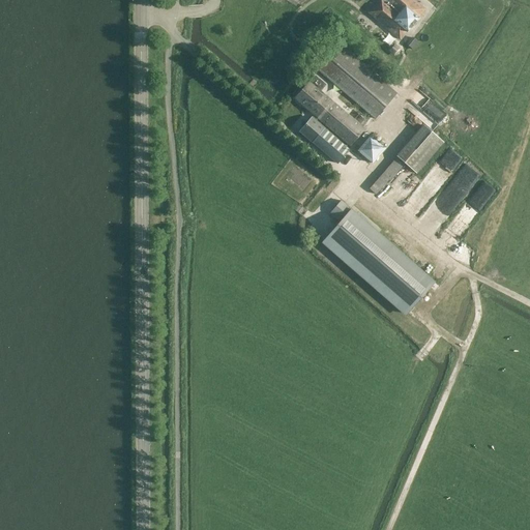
[(419,19),(425,10),(413,0),(379,0),(369,13),(400,40),(407,32),(408,33),(420,19),(419,19)]
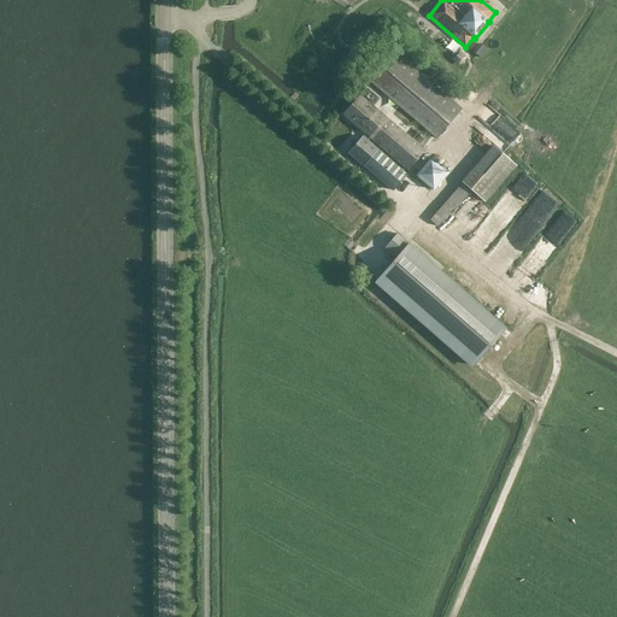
[(487,51),(483,46),(481,45),(474,53),(476,56),(481,59),(487,51)]
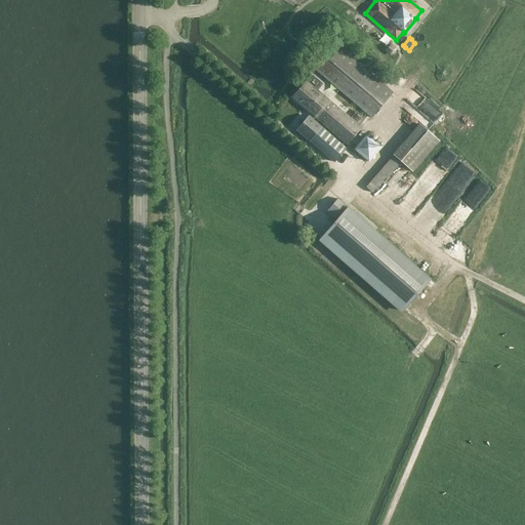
[(316,71),(371,117),(372,118),(393,92),(336,45),(316,71)]
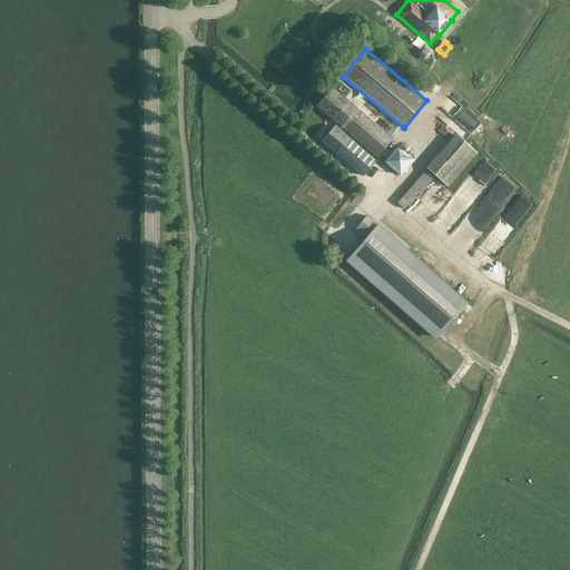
[(377,157),(393,139),(333,89),(317,107),(340,126),(344,129),(377,157)]
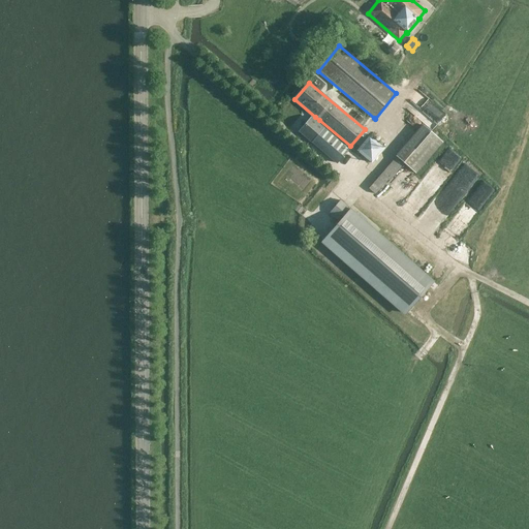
[(437,124),(446,115),(428,96),(418,105),(437,124)]
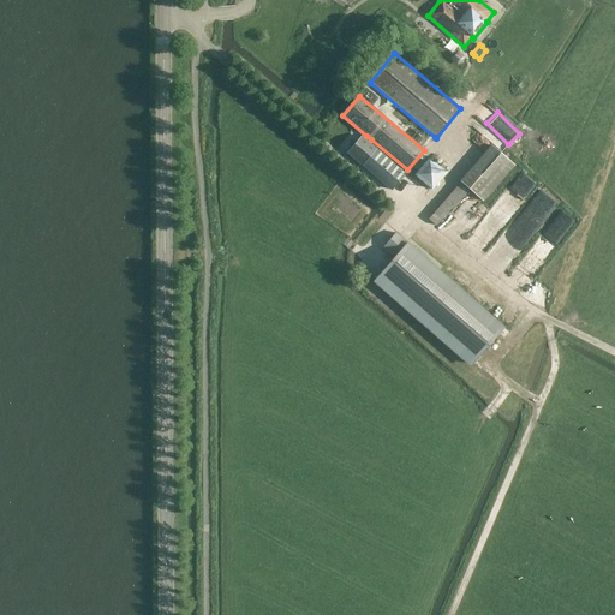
[(339,145),(346,151),(362,136),(354,129),(339,145)]
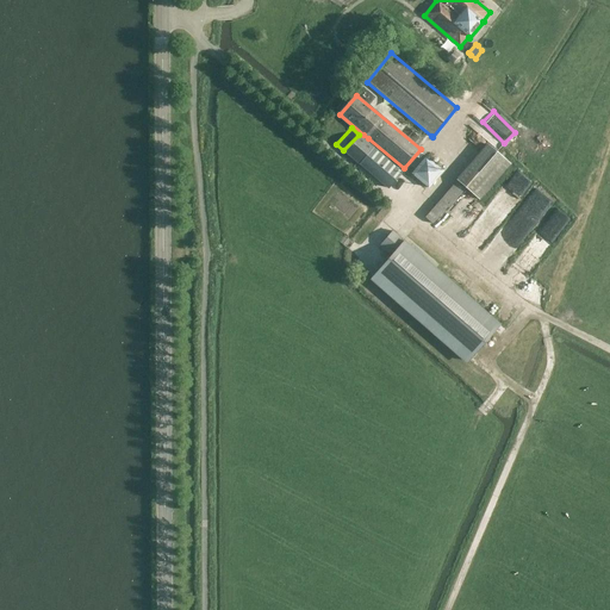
[(368,138),(363,135),(361,138),(348,154),(391,190),(404,174),(366,142),(368,138)]
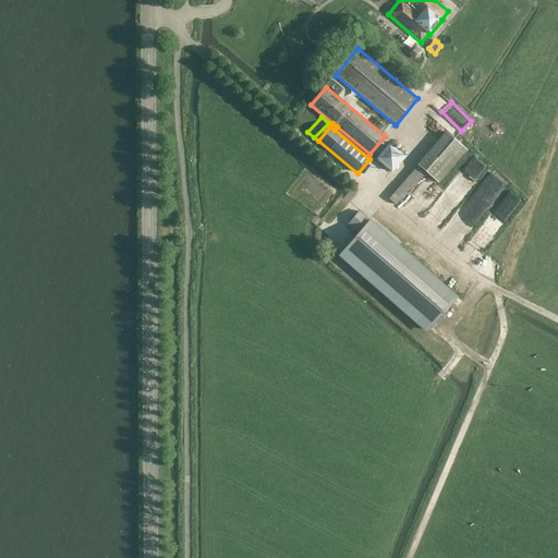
[(447,132),(419,165),(439,182),(468,148),(447,132)]
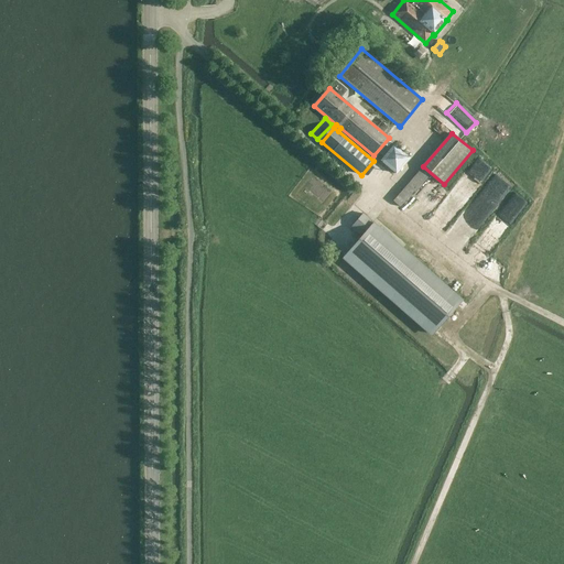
[(393,143),(381,160),(399,173),(411,155),(393,143)]
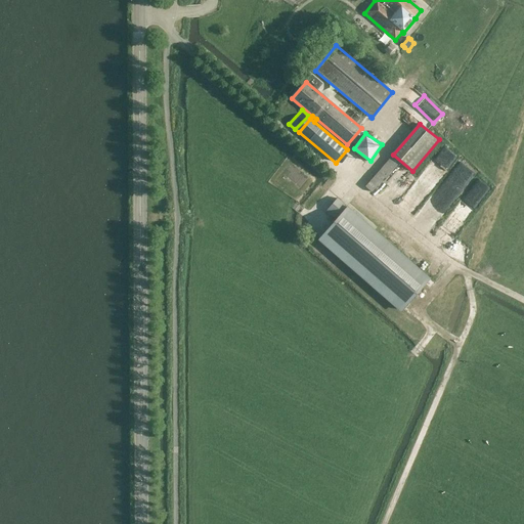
[(425,197),(459,155),(446,145),(412,187),(425,197)]
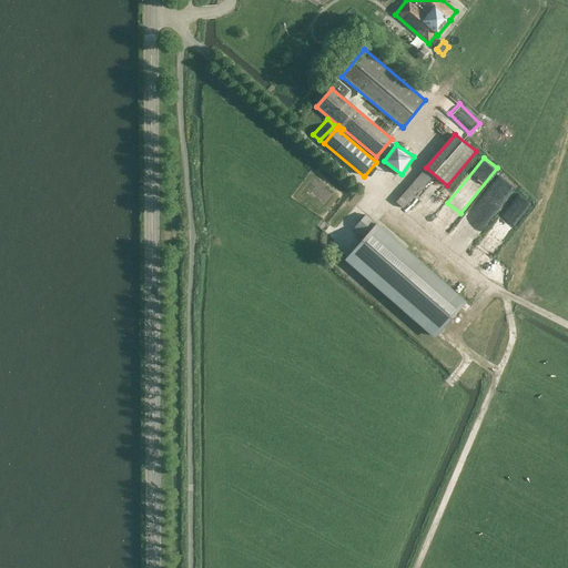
[(417,193),(418,194),(435,175),(426,169),(415,181),(411,188),(396,203),(404,209),(417,193)]
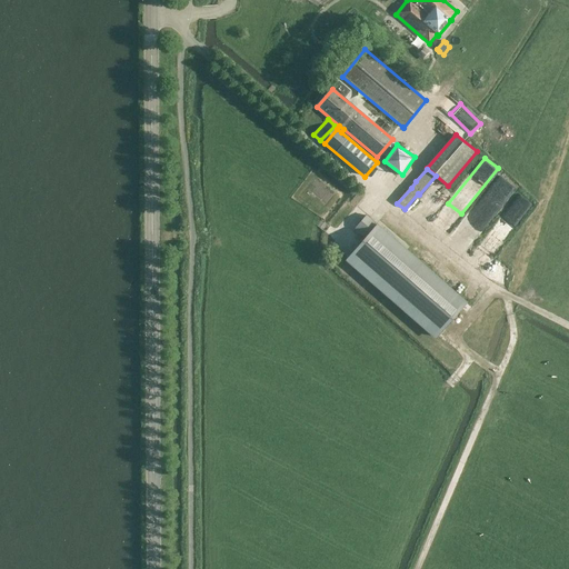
[(438,183),(423,203),(437,212),(451,192),(438,183)]
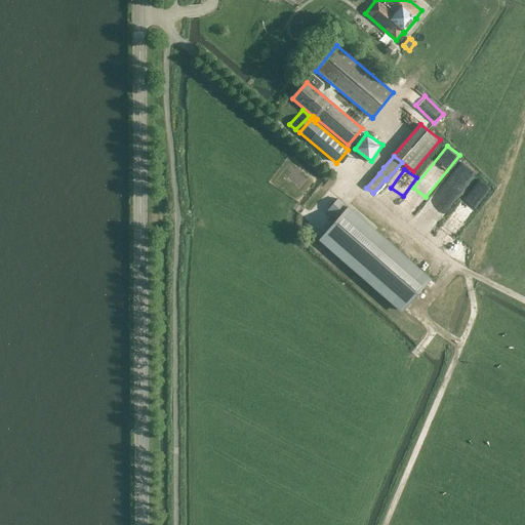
[(428,237),(457,194),(452,190),(448,195),(441,190),(436,197),(439,199),(436,203),(431,199),(412,227),(428,237)]
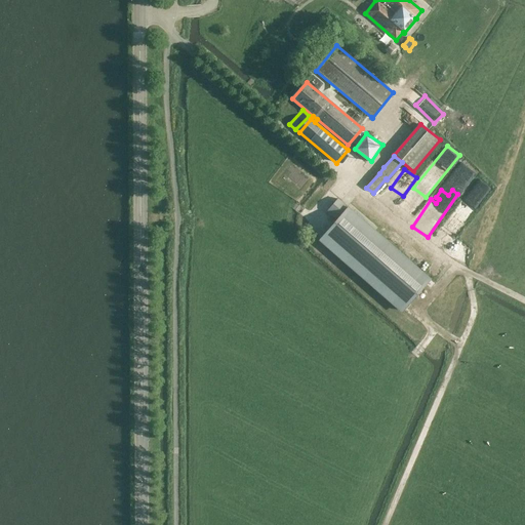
[(337,219),(320,239),(402,311),(430,279),(337,199),(327,210),(337,219)]
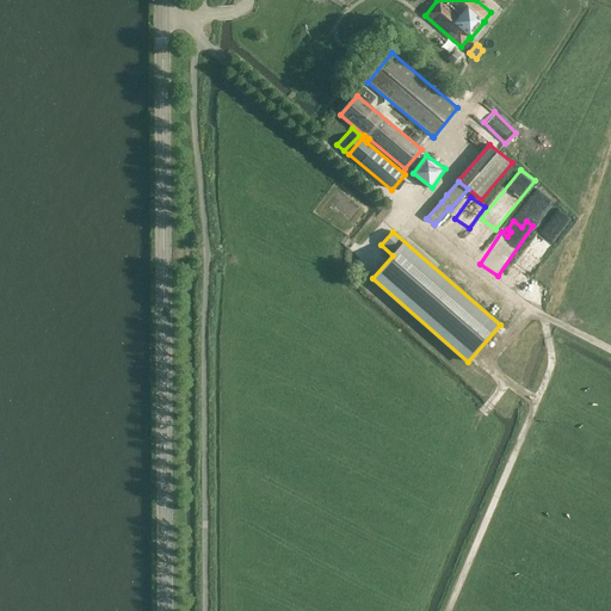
All buildings are outlined.
